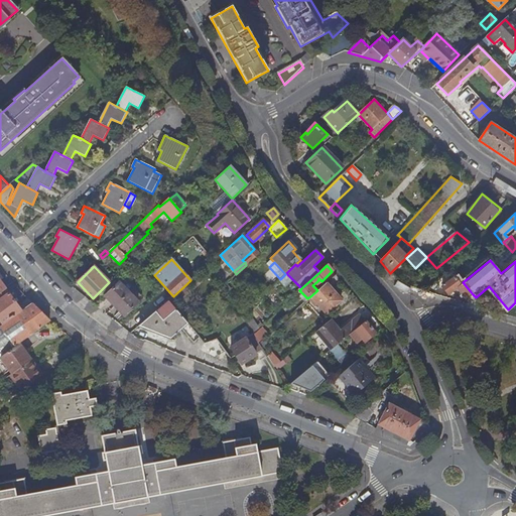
[(284,286),(292,279),(286,273),(285,274),(280,279),(279,280),(284,286)]
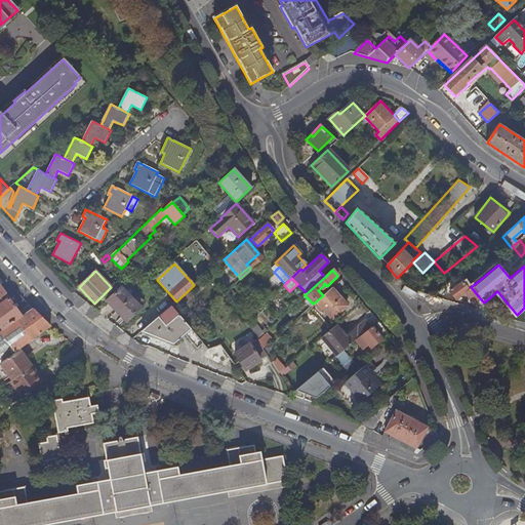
[(471,300),(475,304),(481,299),(471,287),(466,280),(449,292),(455,300),(465,293),(471,300)]
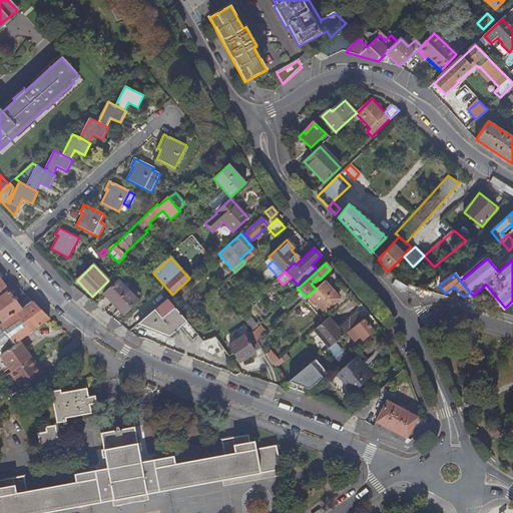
[(104,295),(113,305),(127,291),(118,282),(104,295)]
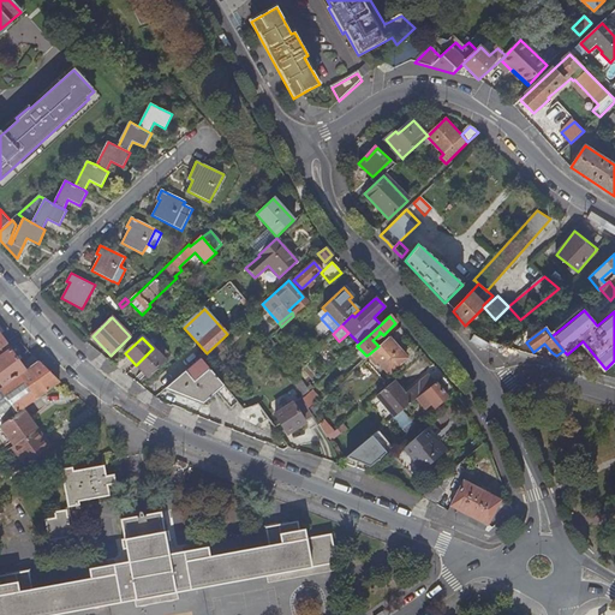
[(406,358),(388,338),(378,346),(370,353),(388,374),(406,358)]
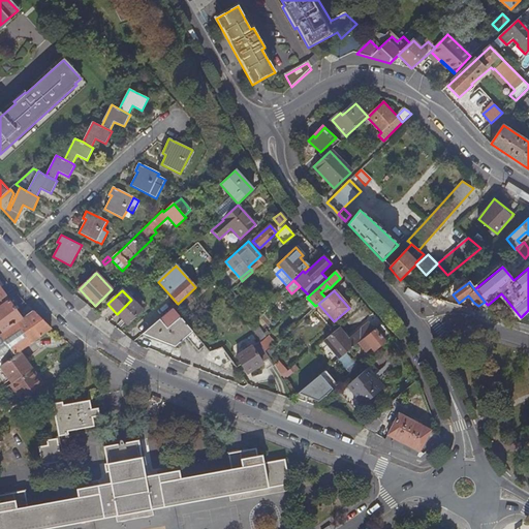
[(131,300),(117,314),(127,323),(142,310),(131,300)]
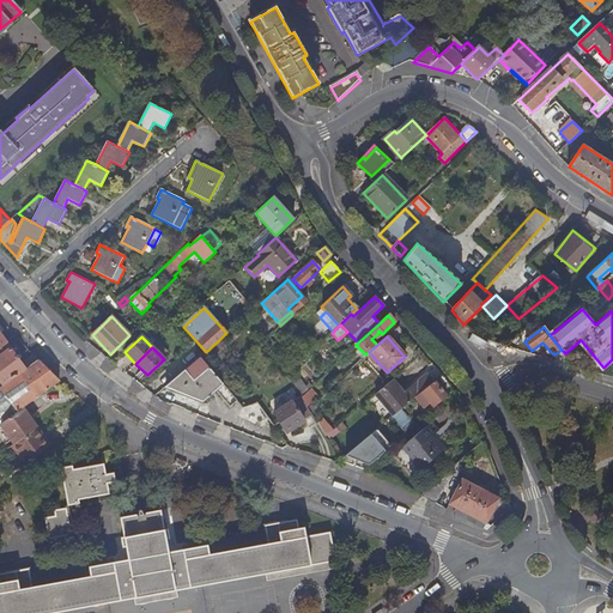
[(25,369),(37,360),(32,356),(23,365),(10,349),(0,354),(0,381),(2,383),(24,368),(25,369)]
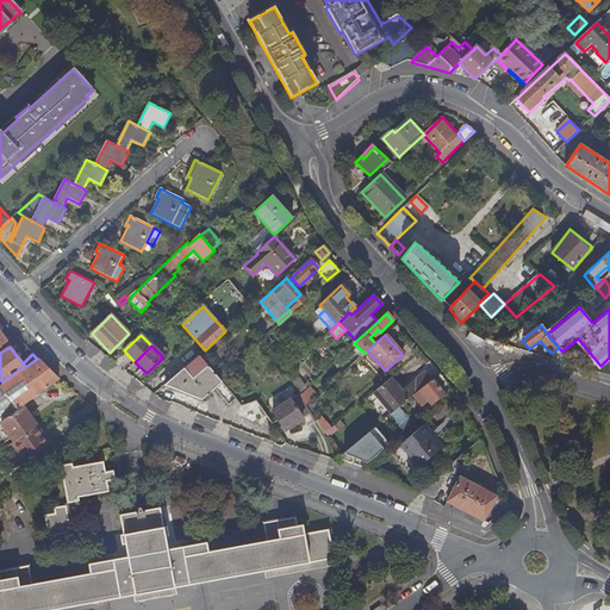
[(348,359),(343,354),(337,360),(342,365),(348,359)]
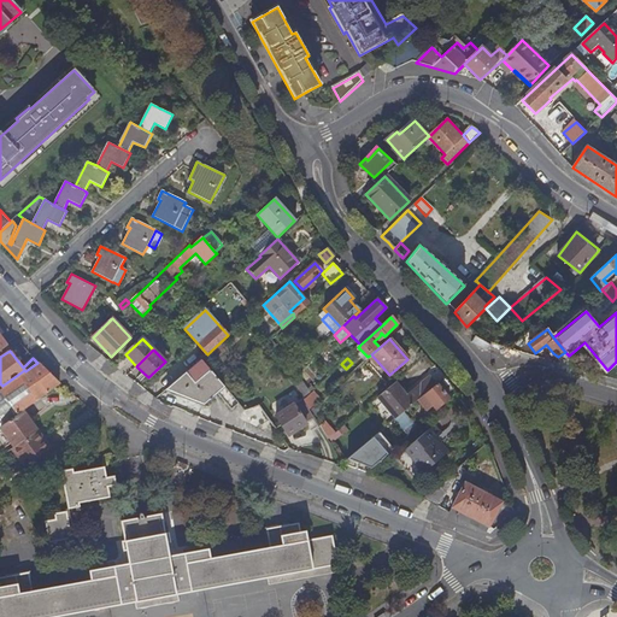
[(166,389),(168,391),(201,362),(200,360),(166,389)]
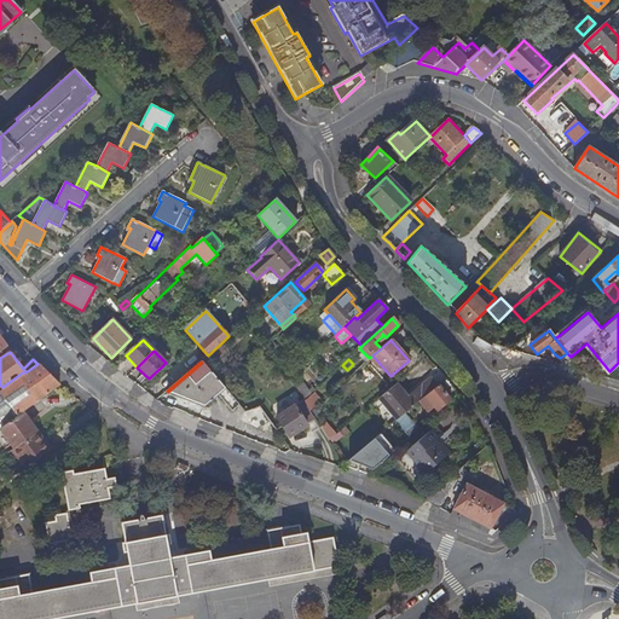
[(202,363),(168,392),(204,405),(218,394),(232,411),(239,405),(233,398),(221,385),(202,363)]
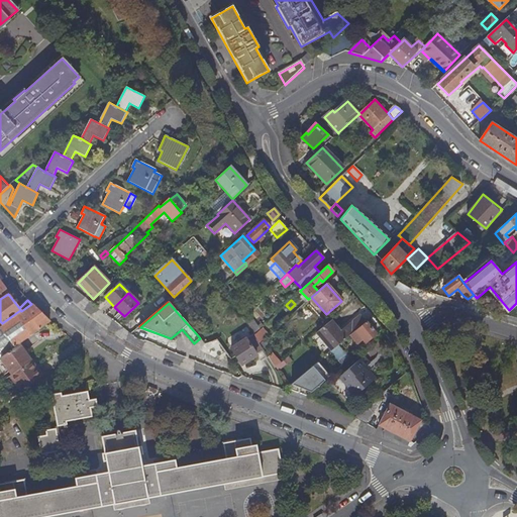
[(30,336),(49,322),(31,304),(21,311),(15,316),(30,336)]
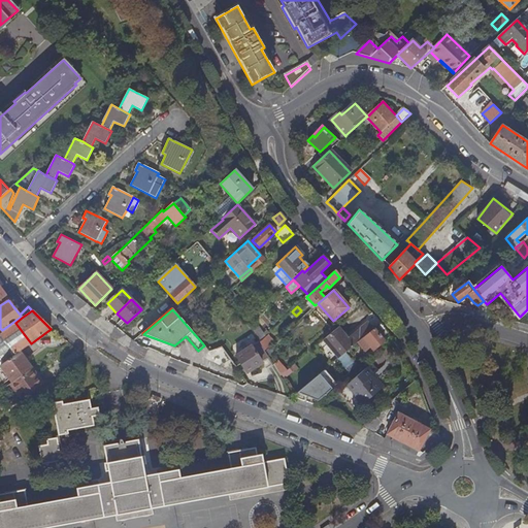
[(7,329),(23,350),(31,343),(15,323),(7,329)]
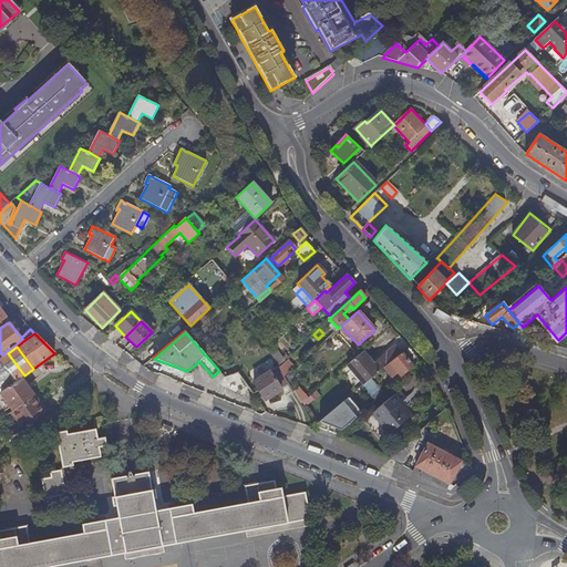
[(383,368),(401,353),(399,351),(393,347),(371,366),(368,360),(369,359),(362,352),(347,366),(363,384),(383,368)]
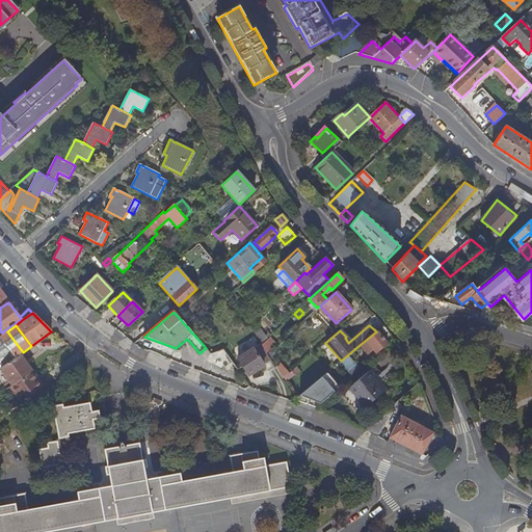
[(190,330),(201,342),(205,338),(195,326),(190,330)]
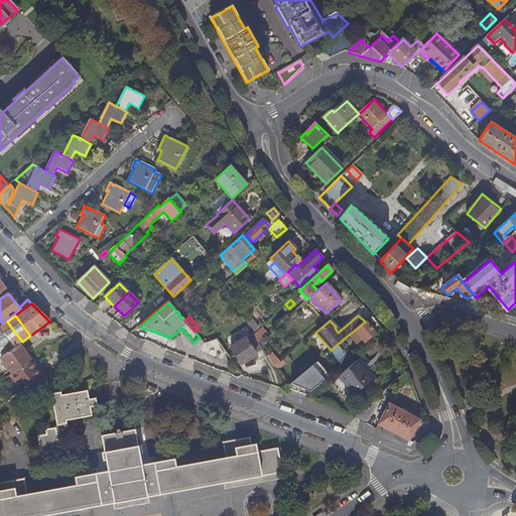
[(244,320),(252,334),(253,336),(255,334),(259,330),(250,316),(244,320)]
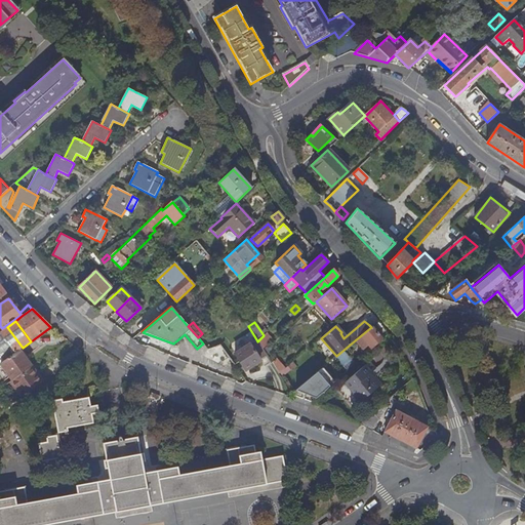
[(0,363),(0,364),(22,349),(23,348),(7,327),(0,331),(0,363)]
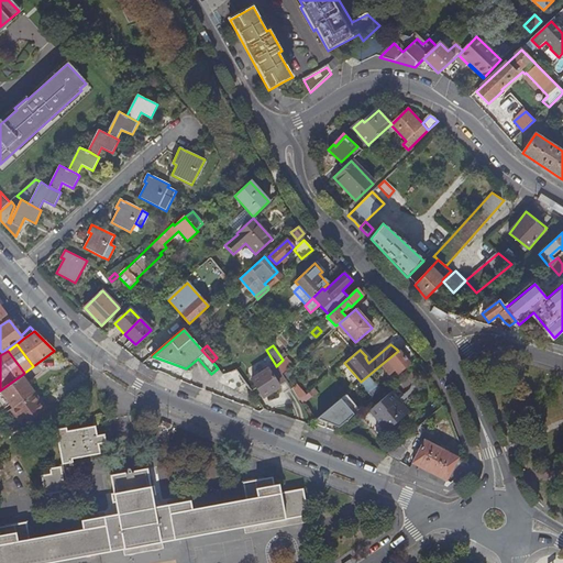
[(400,373),(410,365),(399,352),(398,351),(381,365),(386,371),(389,367),(390,370),(393,368),(396,372),(398,371),(400,373)]
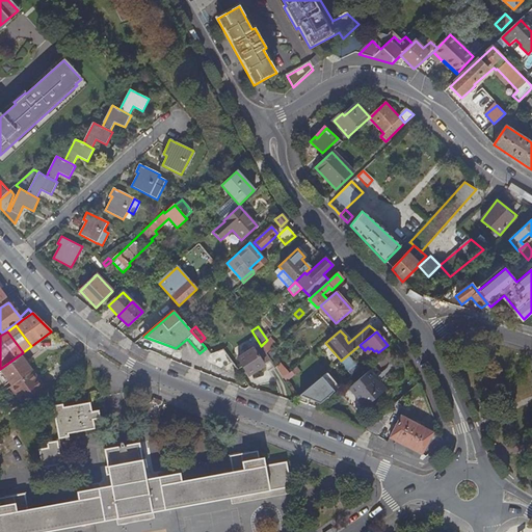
[(248,375),(270,361),(266,353),(261,346),(260,344),(238,358),(248,375)]
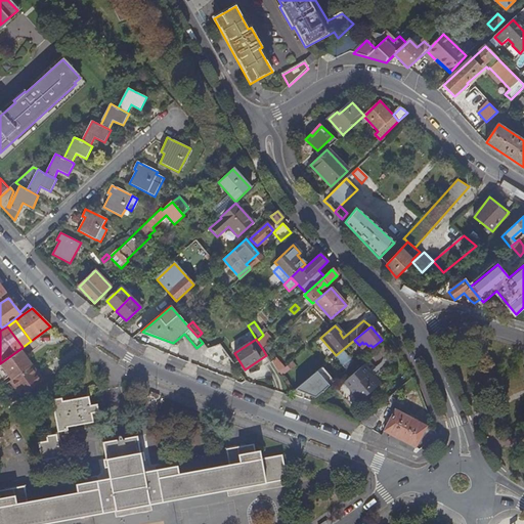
[(220,368),(233,359),(220,340),(207,349),(220,368)]
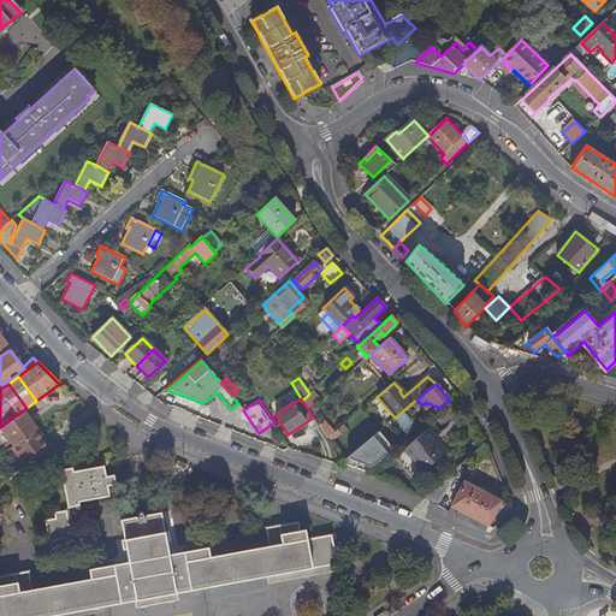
[(320,413),(314,407),(311,410),(315,418),(320,413)]
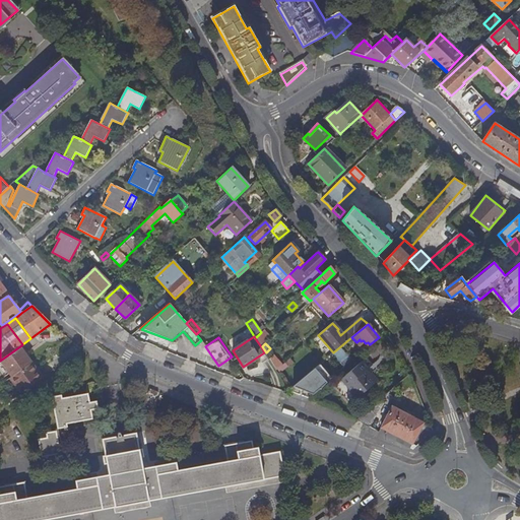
[(0,361),(12,377),(30,364),(26,358),(28,356),(21,345),(0,361)]
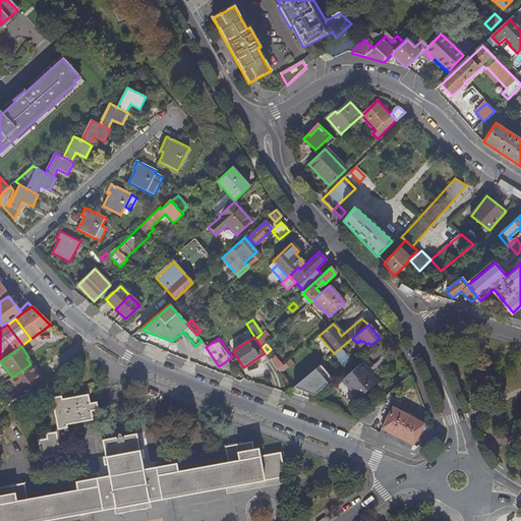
[(342,381),(358,399),(379,382),(371,373),(369,375),(366,371),(370,368),(364,361),(342,381)]
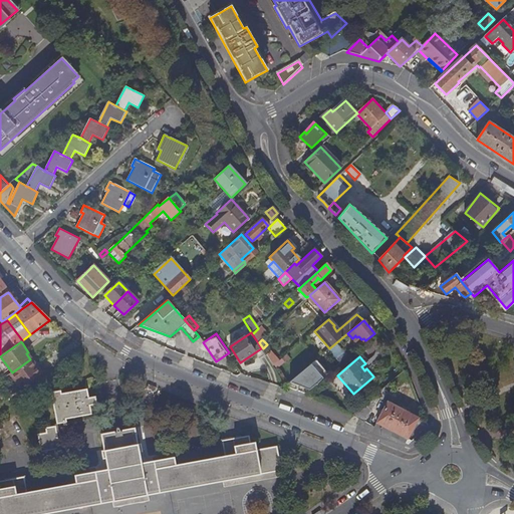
[(41,373),(43,371),(33,357),(30,359),(41,373)]
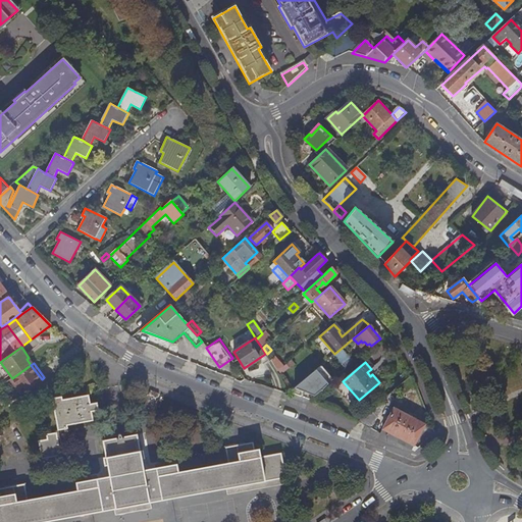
[(9,380),(20,395),(42,379),(31,365),(12,378),(9,380)]
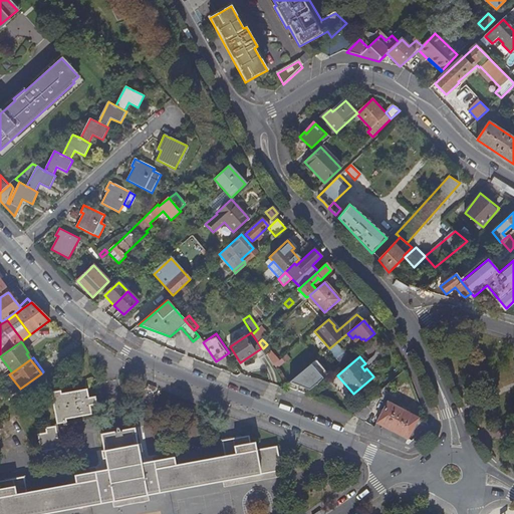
[(289,382),(308,390),(327,373),(315,360),(289,382)]
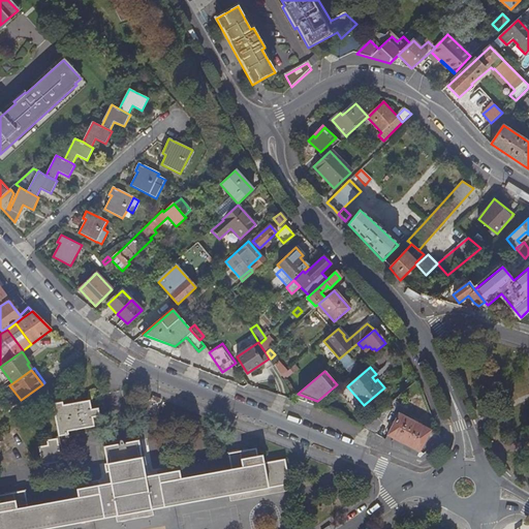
[(300,375),(291,378),(294,387),(303,384),(300,375)]
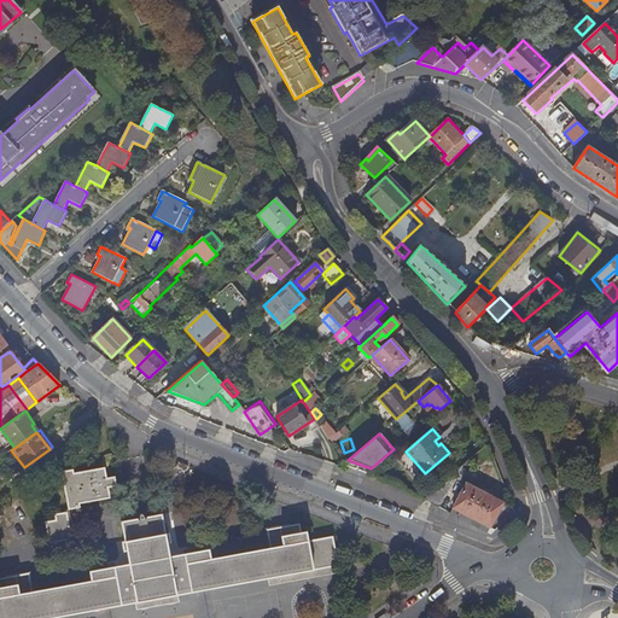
[(7,453),(21,471),(24,467),(11,450),(7,453)]
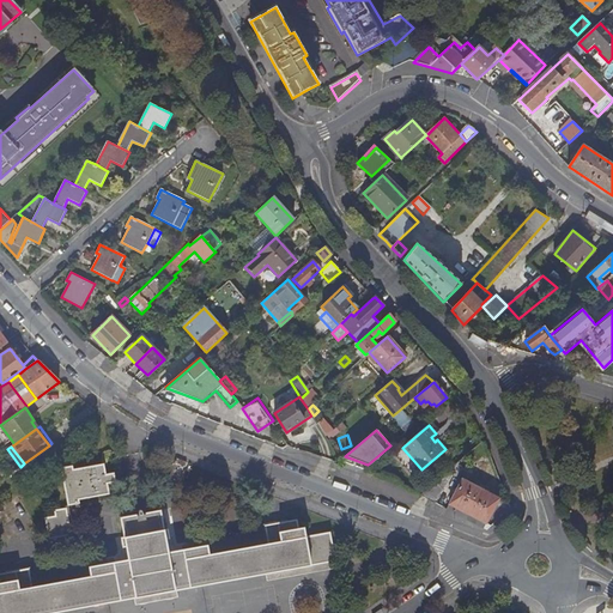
[(79,504),(78,501),(109,495),(108,484),(115,483),(114,474),(105,475),(104,465),(73,471),(72,467),(61,468),(67,505),(79,504)]
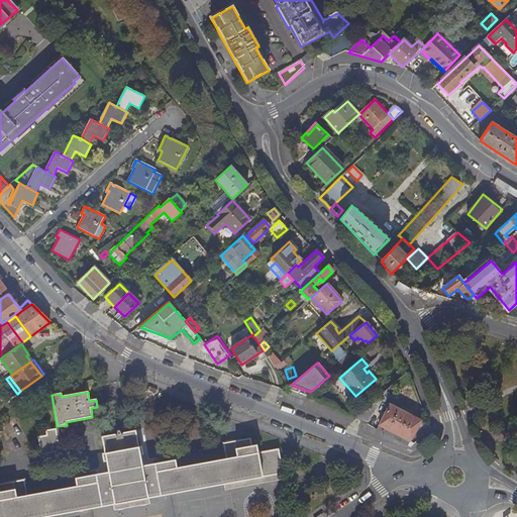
[(385,429),(410,441),(420,421),(390,405),(379,425),(385,429)]
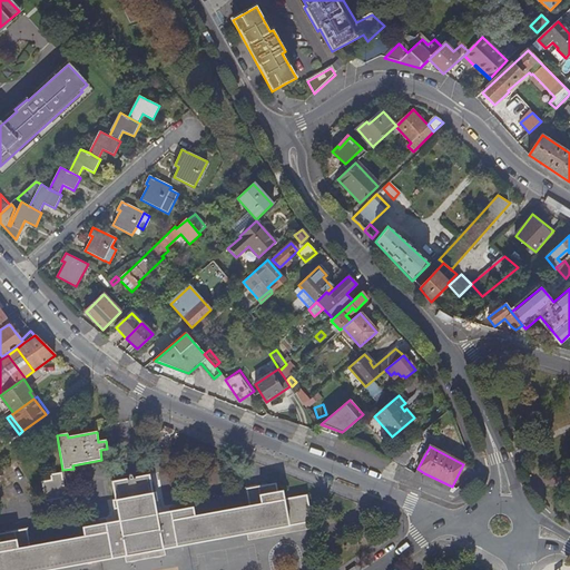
[(409,457),(403,450),(390,461),(397,464),(409,457)]
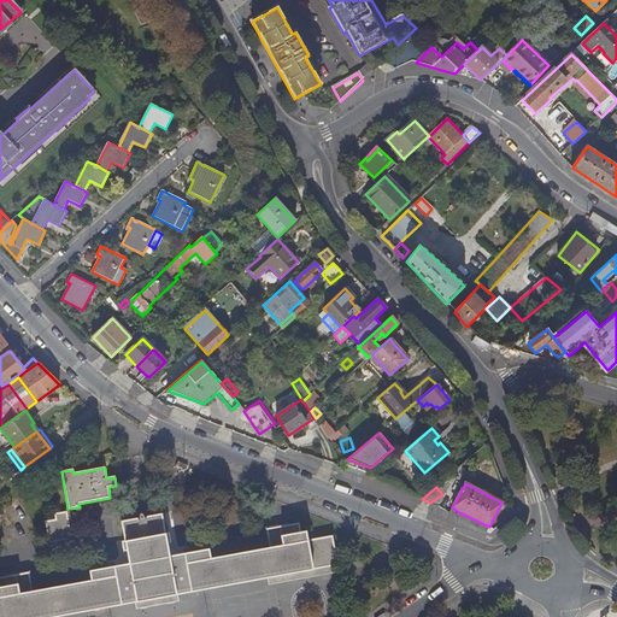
[(457,517),(486,533),(489,527),(459,512),(457,517)]
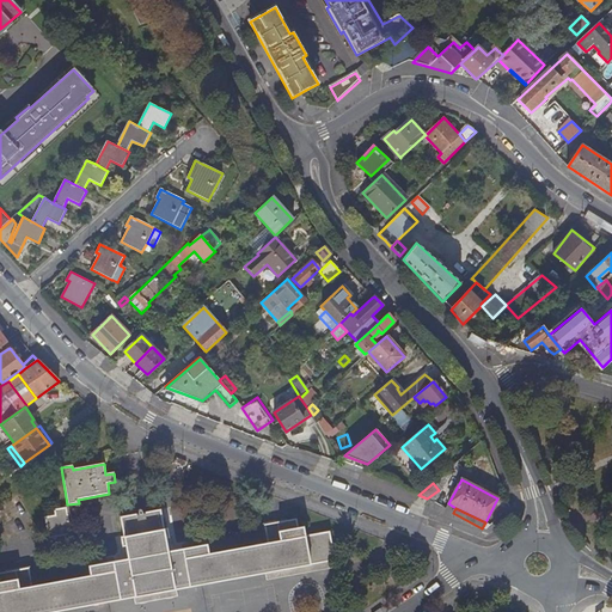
[(0,611),(53,611),(134,597),(135,605),(178,597),(177,589),(265,573),(265,581),(331,569),(331,562),(334,561),(329,532),(305,537),(304,527),(298,528),(297,519),(282,521),(283,526),(265,528),(268,543),(209,554),(207,545),(167,552),(165,539),(169,538),(167,530),(164,530),(160,512),(142,514),(141,510),(140,509),(139,510),(138,512),(139,515),(121,518),(124,537),(121,538),(122,546),(126,546),(128,560),(89,565),(90,576),(31,586),(29,573),(11,576),(10,571),(0,573),(0,611)]
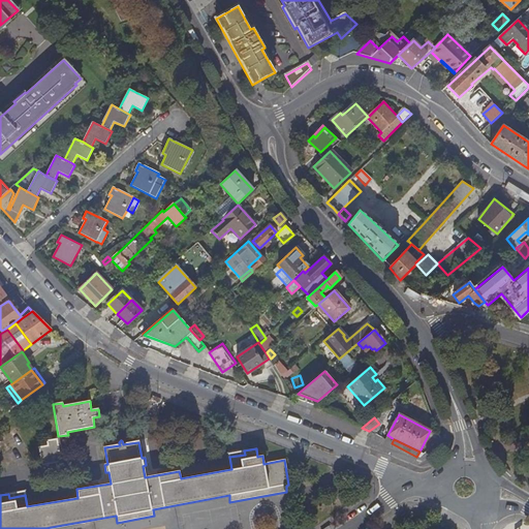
[(61,463),(58,440),(47,441),(48,446),(39,448),(42,466),(61,463)]
